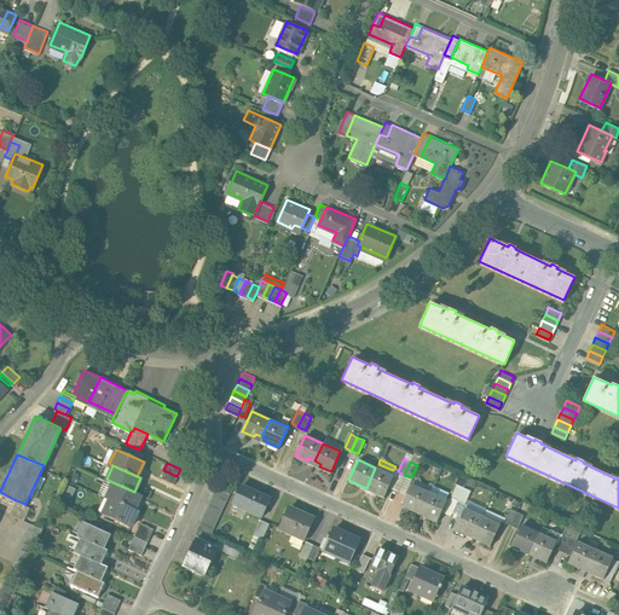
[(393,475),(375,468),(366,488),(383,497),(393,475)]
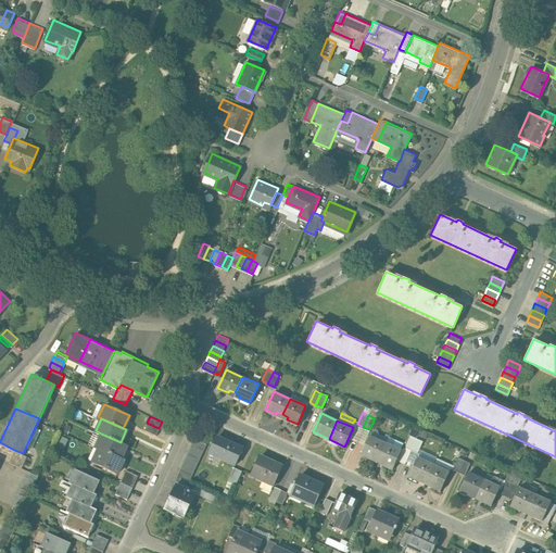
[(159,428),(147,423),(144,428),(156,434),(159,428)]
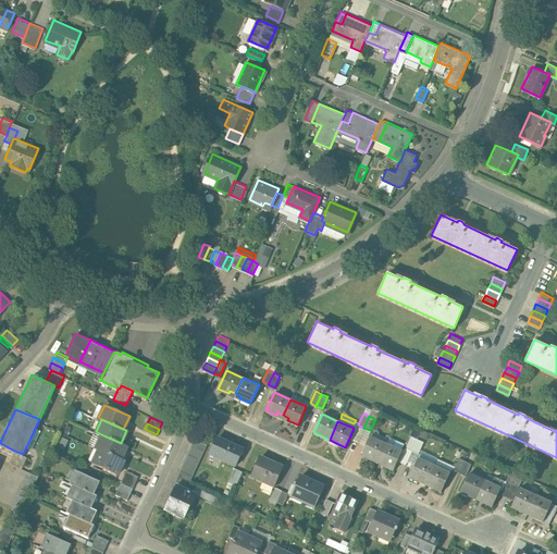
[(424,439),(426,430),(413,426),(410,434),(424,439)]
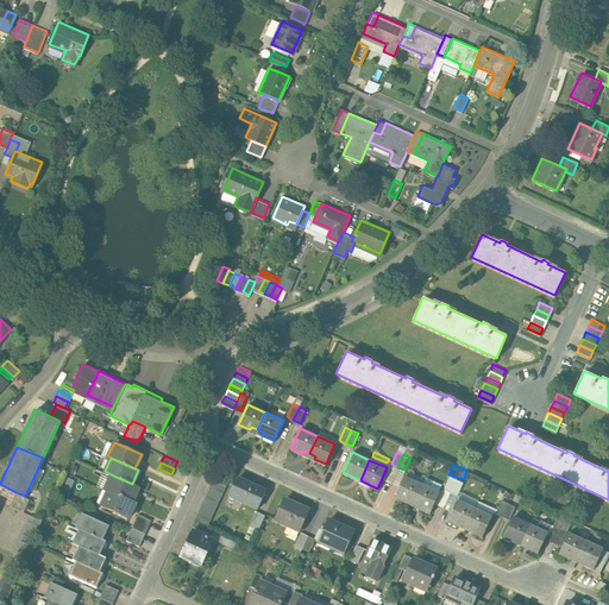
[(405,470),(397,467),(391,481),(400,485),(405,476),(405,470)]
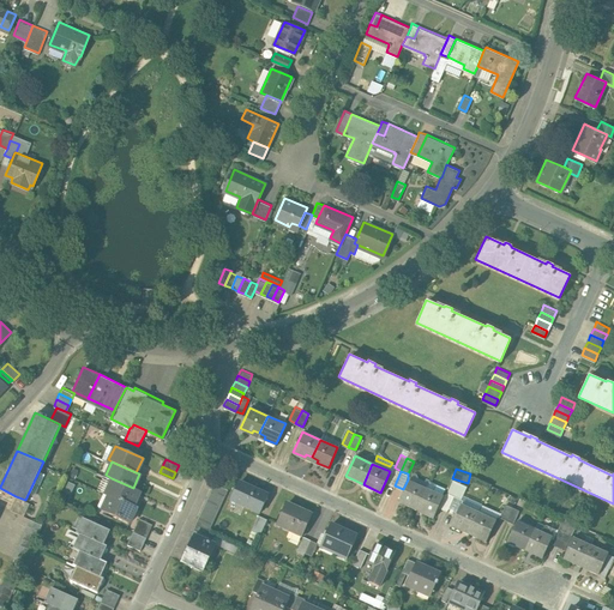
[(133,488),(112,478),(106,491),(109,494),(133,505),(139,490),(133,488)]
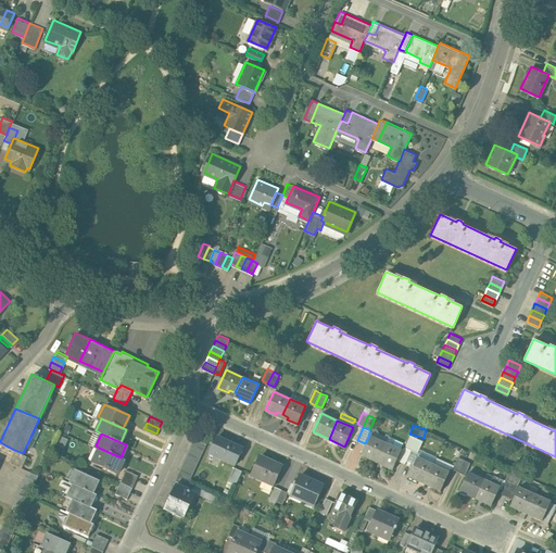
[(406,443),(404,445),(411,449),(416,437),(409,434),(406,443)]
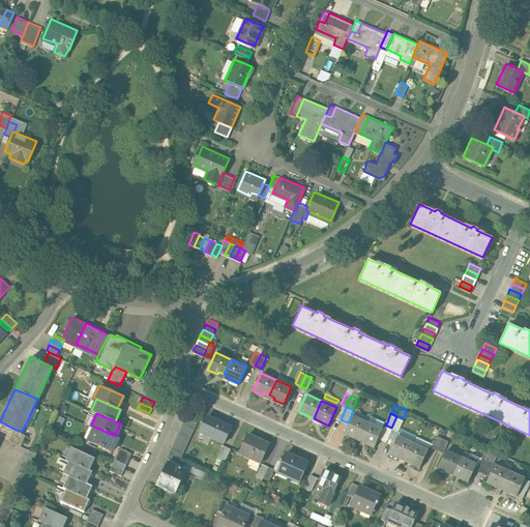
[(231,426),(207,414),(200,429),(225,439),(231,426)]
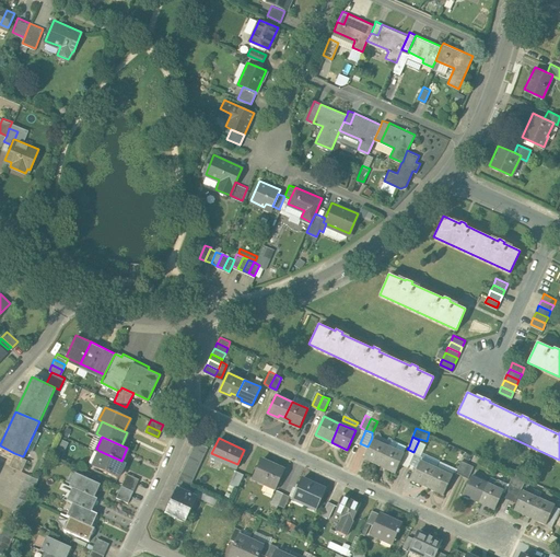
[(387,444),(372,438),(368,447),(363,456),(373,461),(374,459),(381,461),(387,444)]
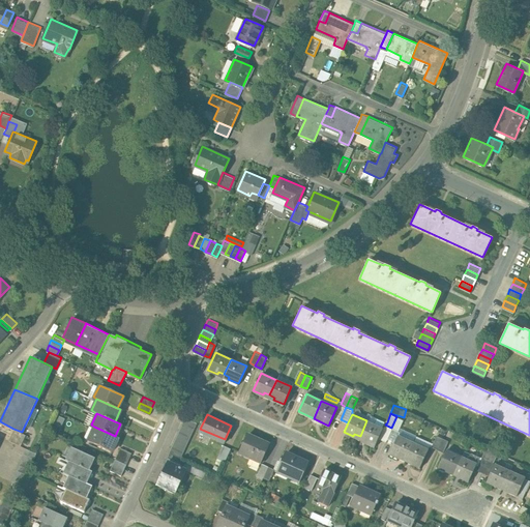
[(387,422),(370,414),(366,420),(360,436),(365,439),(364,441),(374,446),(378,437),(383,426),(385,425),(387,422)]
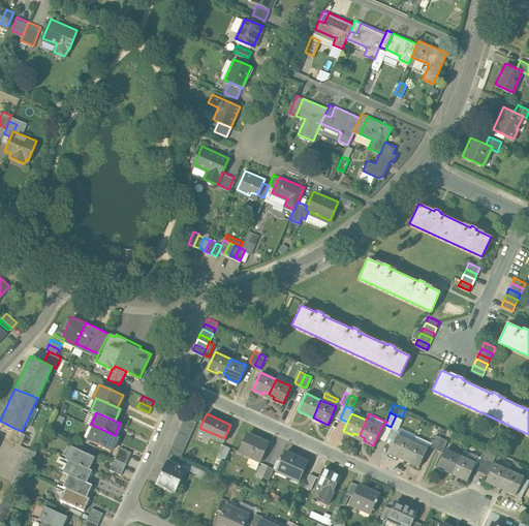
[(196,421),(185,415),(182,422),(193,427),(196,421)]
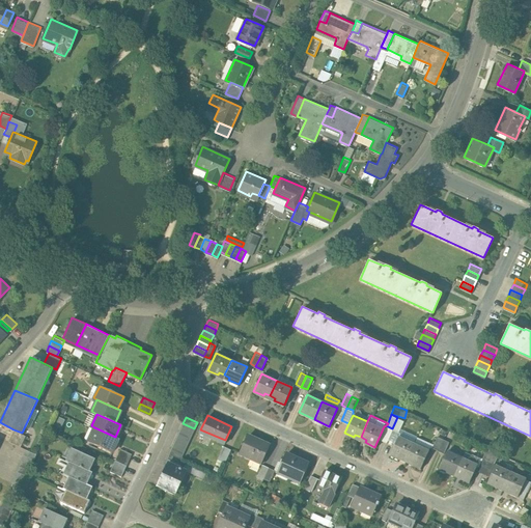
[(403,420),(397,417),(392,428),(398,432),(403,420)]
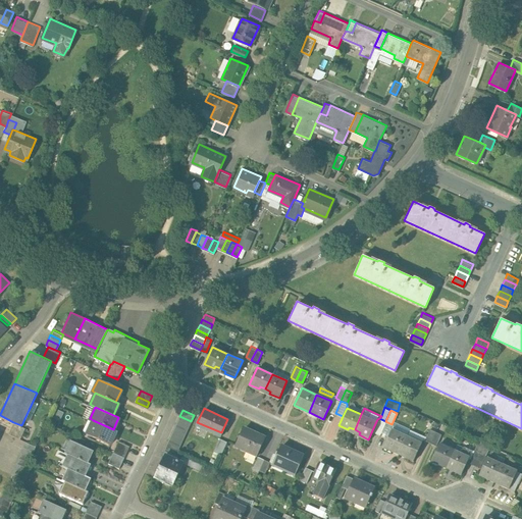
[(191,421),(179,416),(177,421),(189,426),(191,421)]
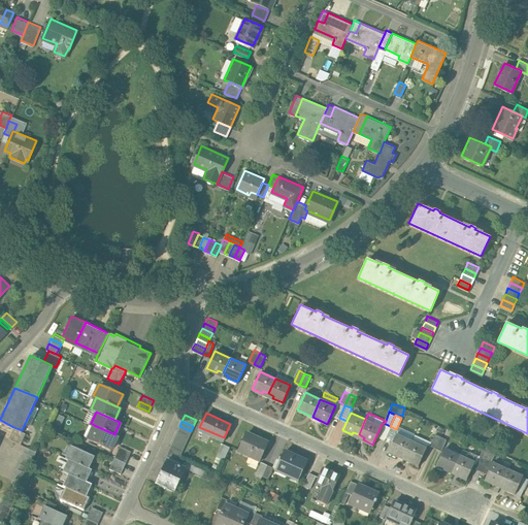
[(382,424),(376,435),(384,439),(390,426),(384,423),(382,424)]
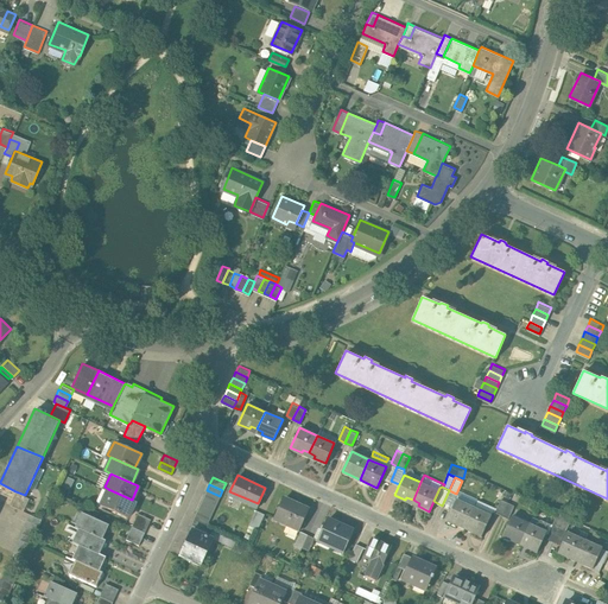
[(132,500),(108,489),(101,502),(128,515),(134,501),(132,500)]
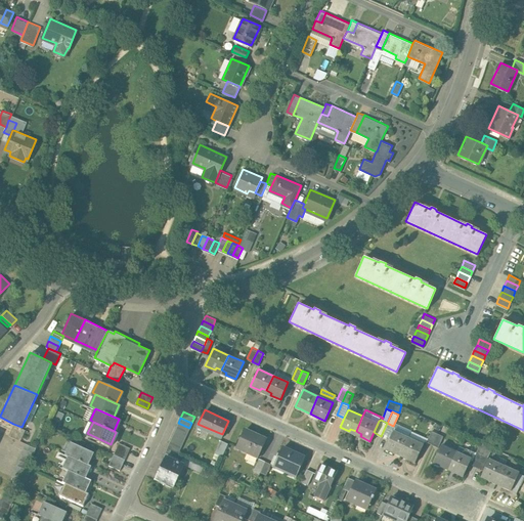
[(189,428),(178,423),(175,429),(186,434),(189,428)]
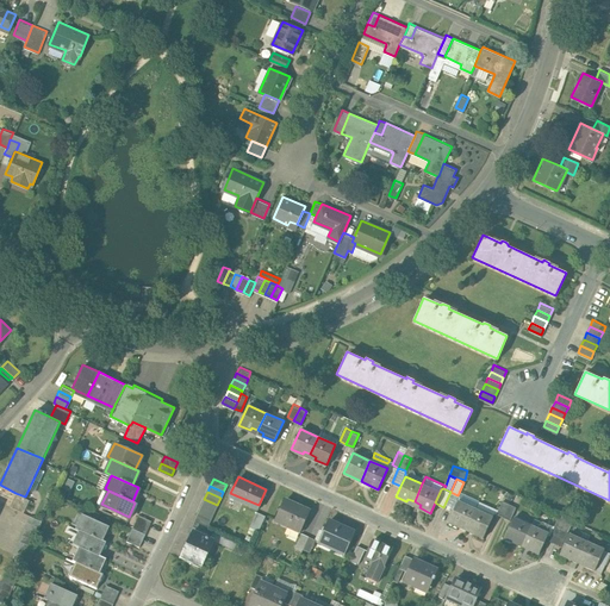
[(25,497),(16,493),(10,505),(24,511),(30,498),(25,497)]
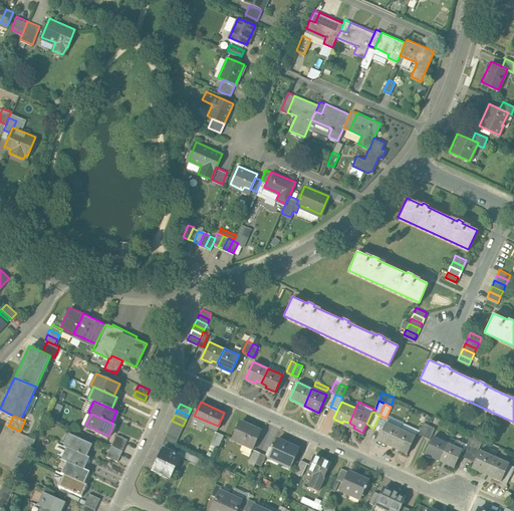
[(261,430),(240,420),(232,438),(253,447),(261,430)]
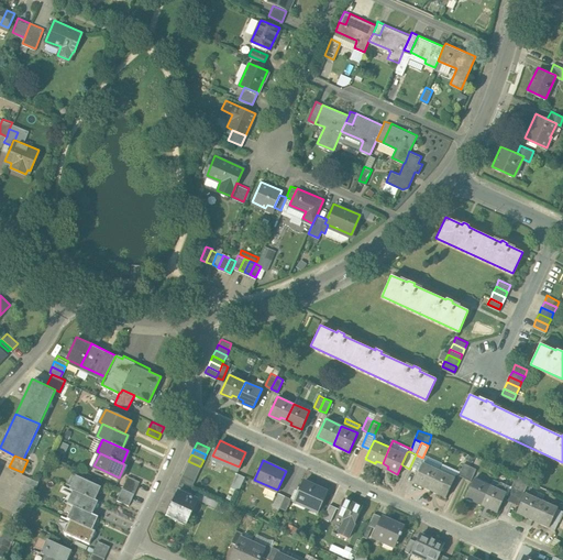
[(200,467),(188,461),(186,467),(198,472),(200,467)]
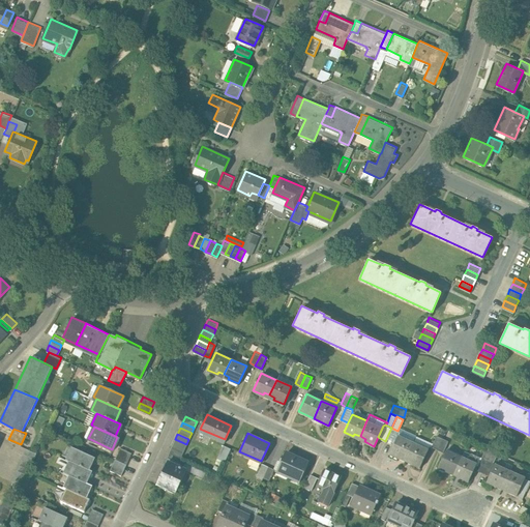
[(436,434),(431,445),(437,448),(442,437),(436,434)]
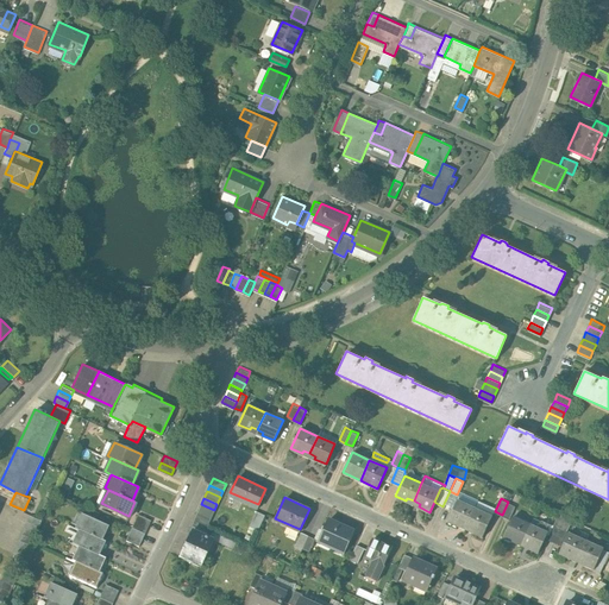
[(473,508),(457,499),(447,520),(458,524),(459,522),(466,524),(473,508)]
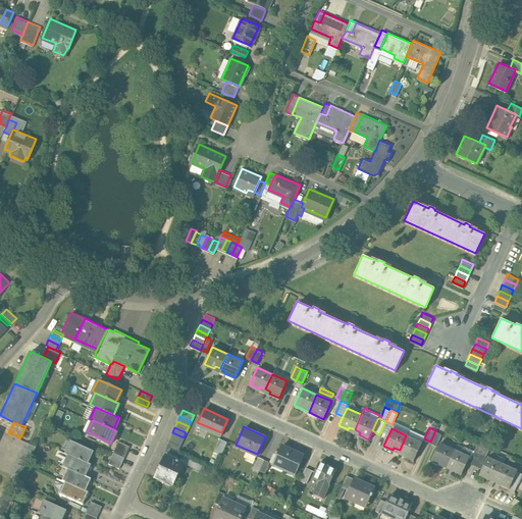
[(435,430),(430,442),(436,445),(441,433),(435,430)]
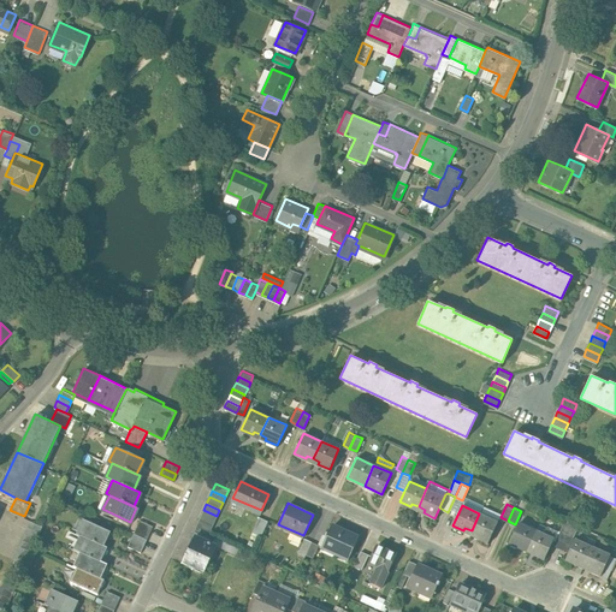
[(217,516),(203,510),(200,517),(213,523),(217,516)]
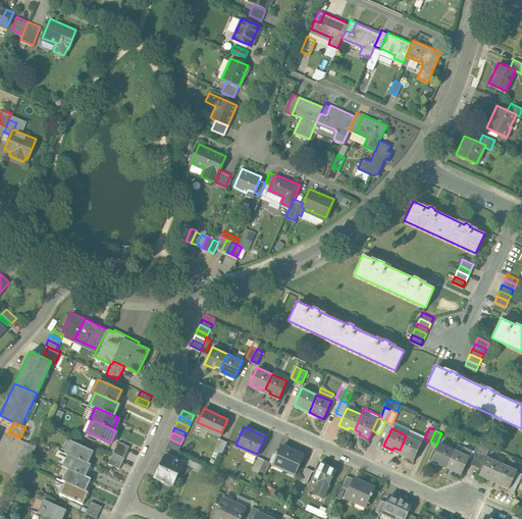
[(421,442),(406,435),(400,450),(405,453),(404,455),(413,460),(421,442)]
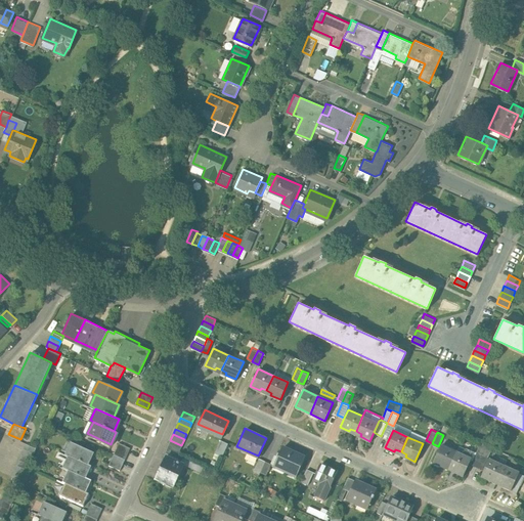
[(228,442),(220,439),(215,451),(222,456),(228,442)]
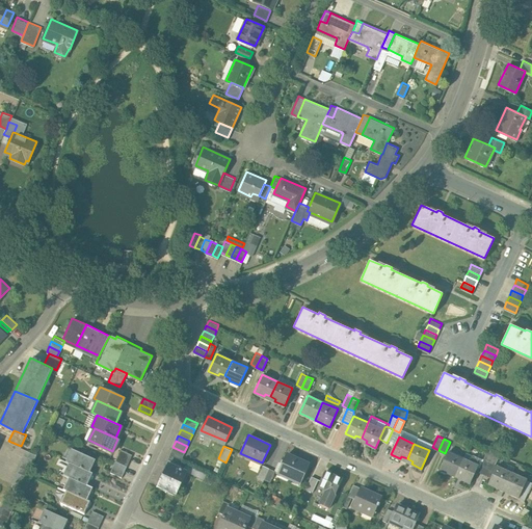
[(96,458),(72,447),(65,459),(69,460),(89,471),(96,458)]
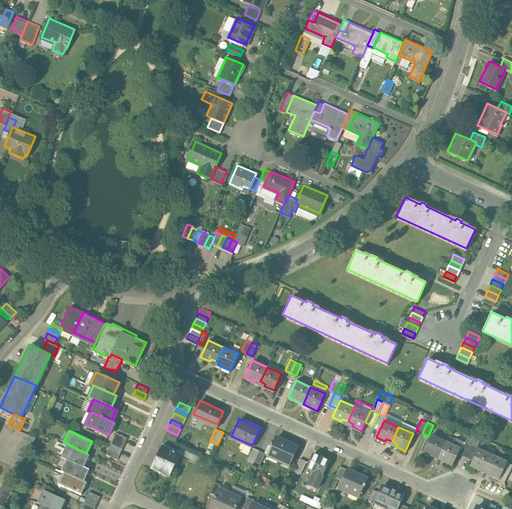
[(177,435),(166,430),(161,441),(174,447),(174,448),(177,449),(179,445),(174,442),(177,435)]
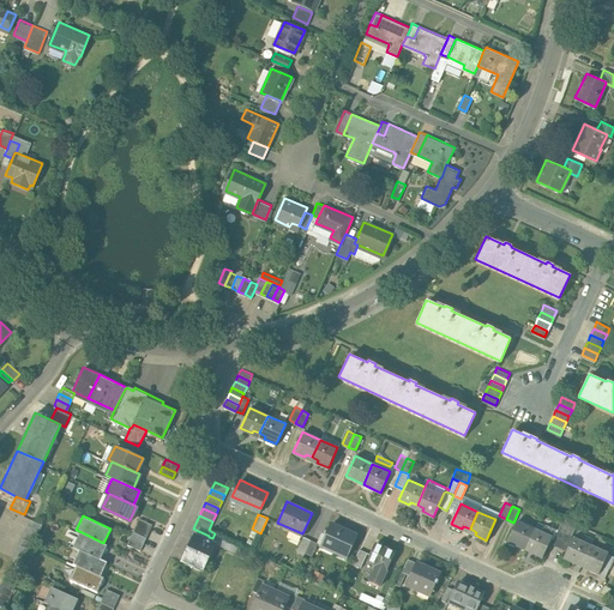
[(152,523),(139,517),(136,524),(149,530),(152,523)]
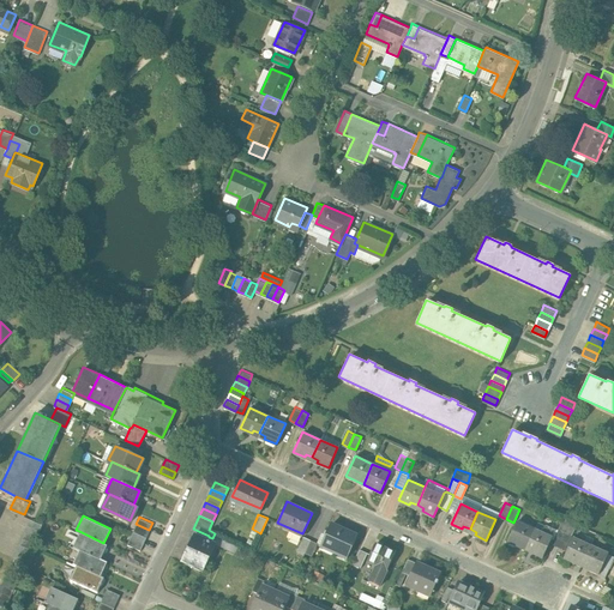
[(534,527),(516,520),(507,541),(518,545),(519,543),(525,545),(534,527)]
